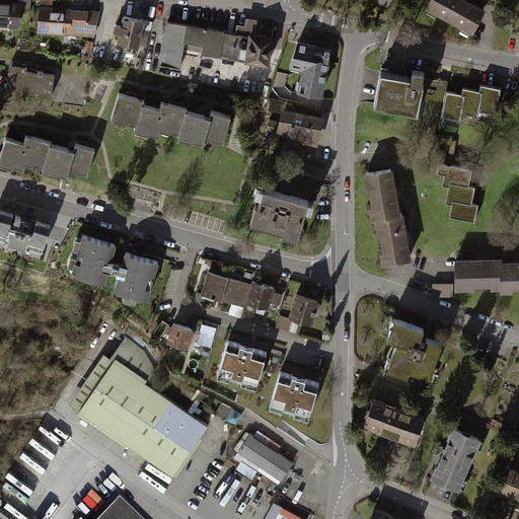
[(486,10),(466,0),(431,0),(426,10),(472,35),(486,10)]
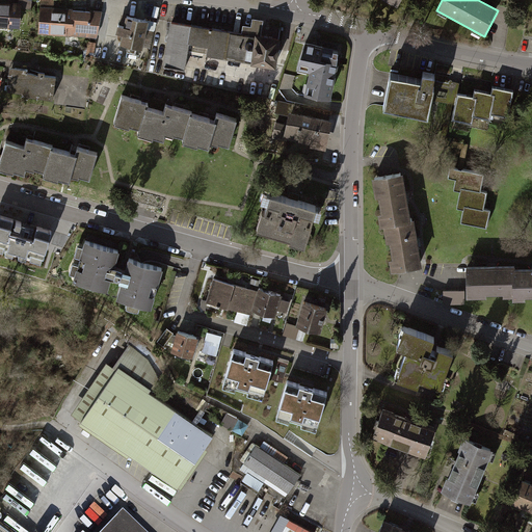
[(24,6),(0,4),(0,26),(23,28),(24,6)]
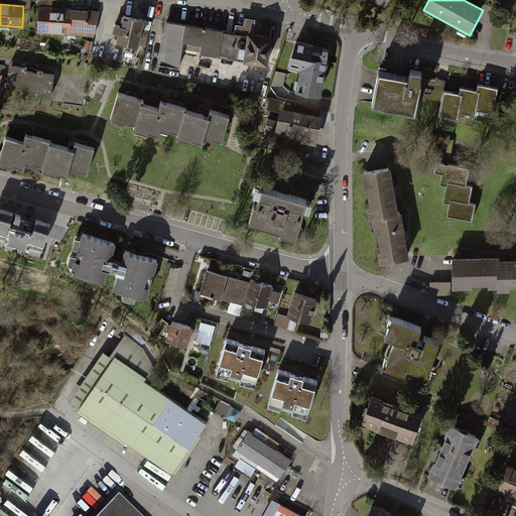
[(99,15),(41,10),(40,33),(98,38),(99,15)]
